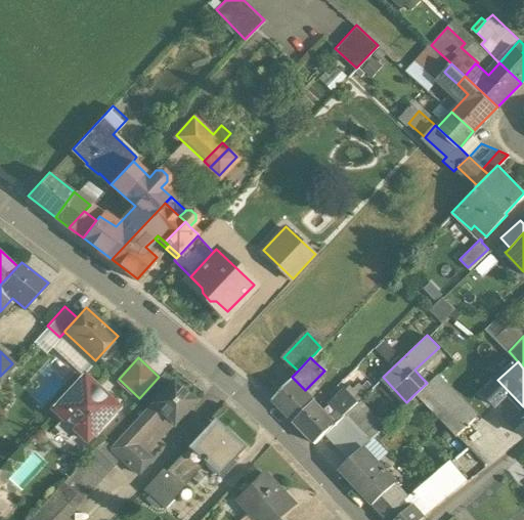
[(121,403),(82,366),(46,405),(85,442),(121,403)]
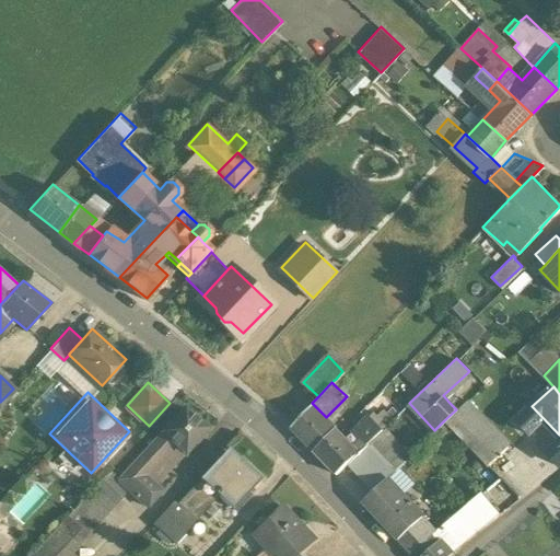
[(461,393),(450,403),(456,409),(467,400),(461,393)]
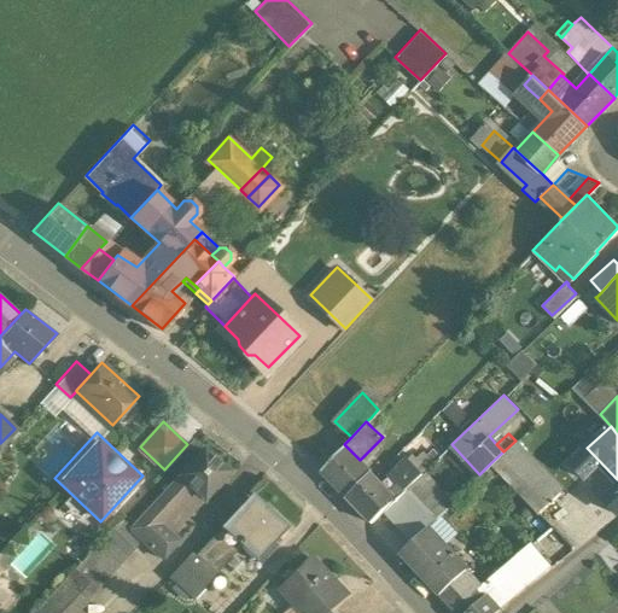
[(360,460),(344,444),(320,470),(345,495),(371,470),(360,460)]
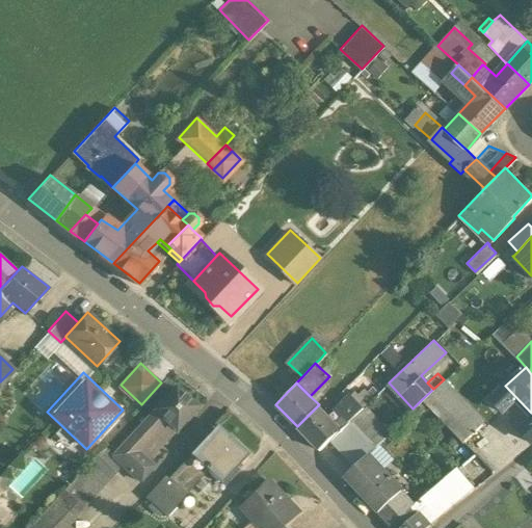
[(373,397),(365,404),(375,415),(399,394),(389,383),(373,397)]
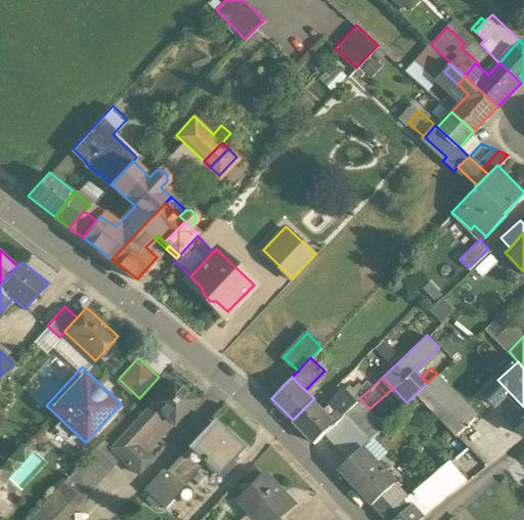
[(173,380),(112,447),(121,457),(139,473),(154,458),(138,442),(153,426),(162,435),(194,399),(173,380)]
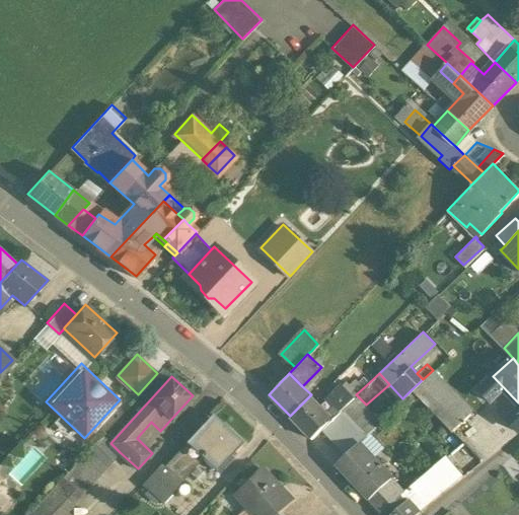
[(355,377),(350,382),(347,379),(342,384),(355,396),(356,394),(364,387),(355,377)]
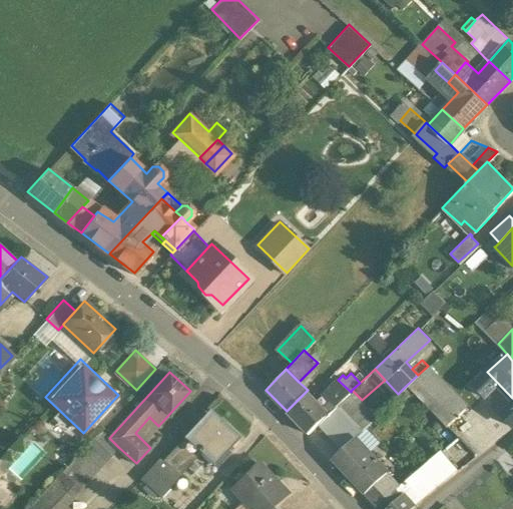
[(338,380),(323,394),(329,401),(335,407),(337,405),(351,392),(338,380)]
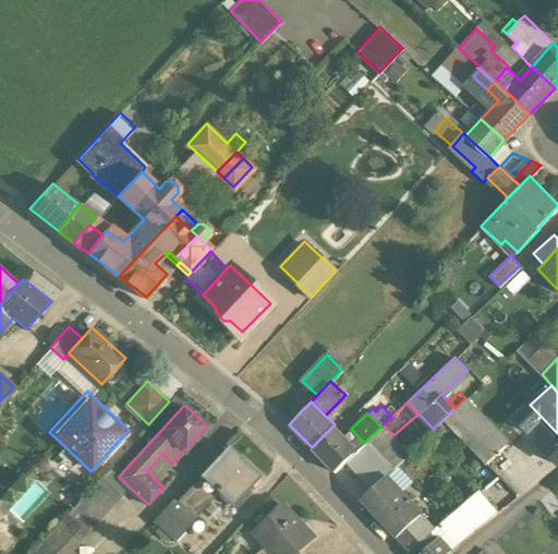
[(335,424),(312,447),(316,452),(339,429),(335,424)]
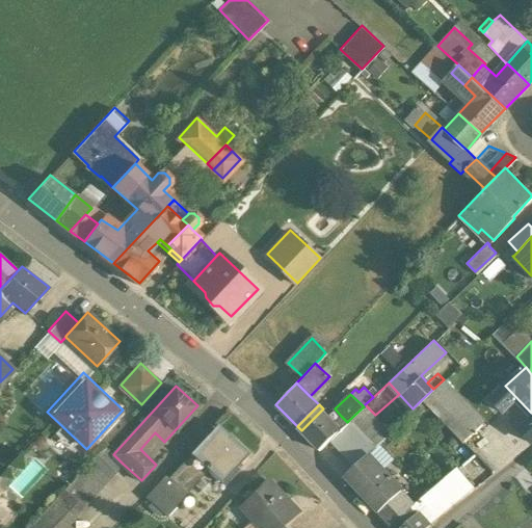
[(364,406),(349,420),(371,443),(374,447),(379,443),(376,439),(388,428),(375,415),(365,404),(364,406)]
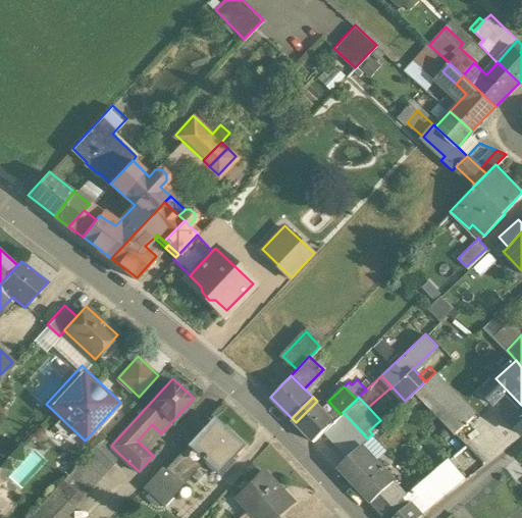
[(322,407),(317,401),(296,422),(313,441),(323,429),(341,414),(334,408),(329,413),(322,407)]
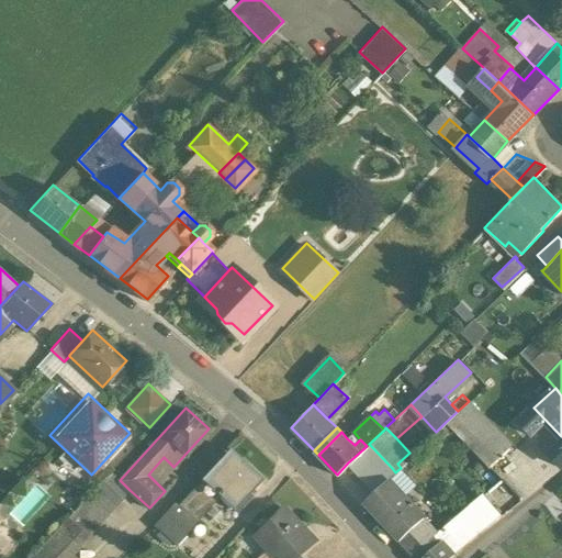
[(353,432),(347,438),(355,445),(360,439),(353,432)]
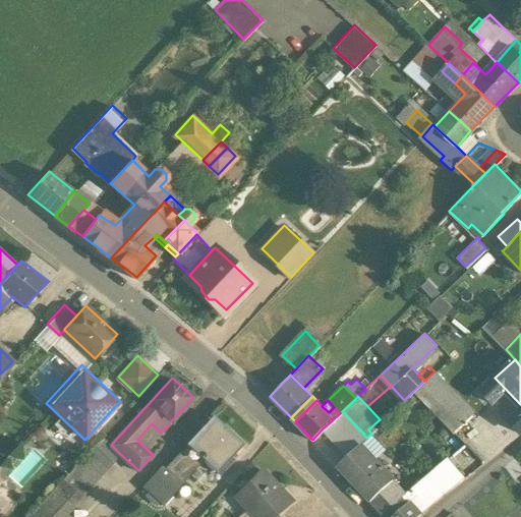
[(520,409),(511,420),(519,431),(520,428),(520,409)]
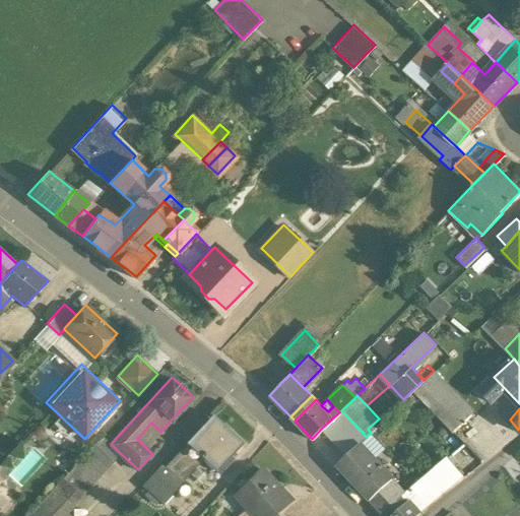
[(339,412),(322,428),(343,450),(363,433),(341,410),(339,412)]
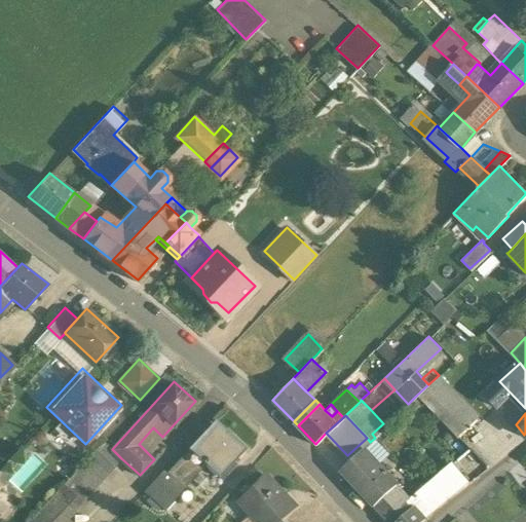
[(242,450),(213,422),(165,472),(182,486),(183,485),(203,462),(205,463),(208,460),(221,473),(242,450)]
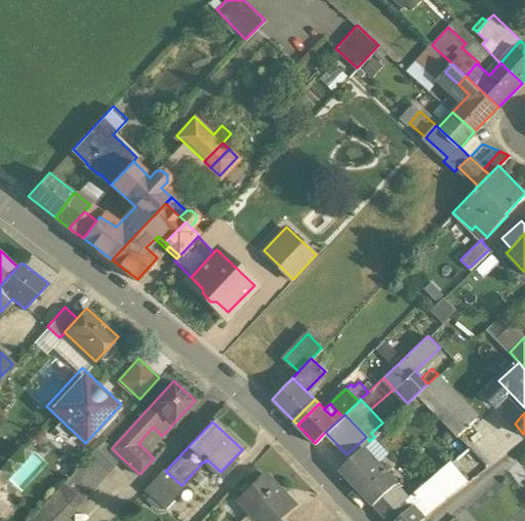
[(103,439),(26,520),(73,520),(67,515),(121,457),(112,448),(103,439)]
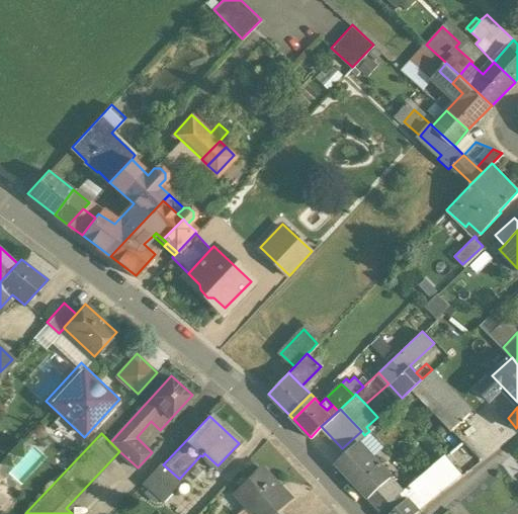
[(391,477),(357,441),(335,462),(367,497),(391,477)]
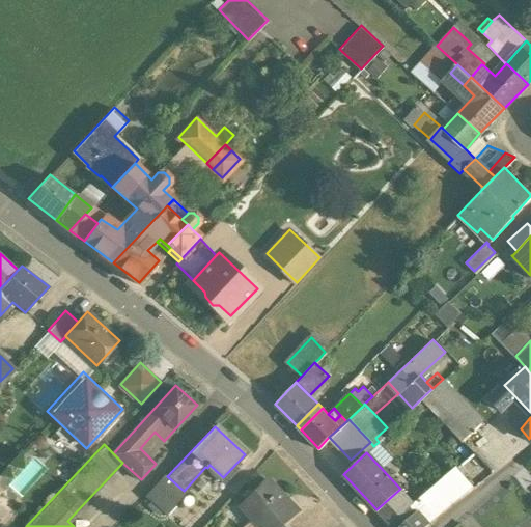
[(473,452),(456,466),(462,472),(479,459),(473,452)]
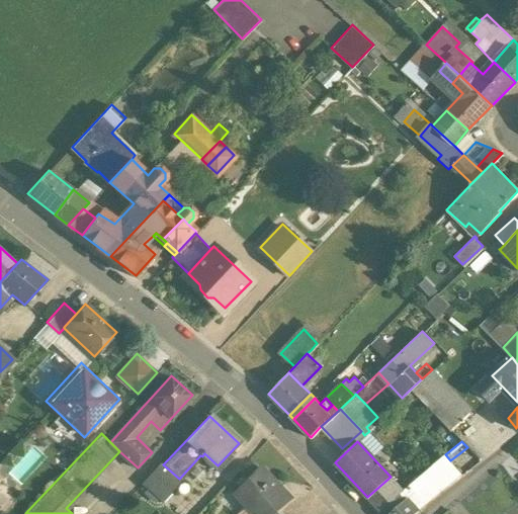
[(161,460),(152,452),(138,467),(147,476),(160,461),(161,460)]
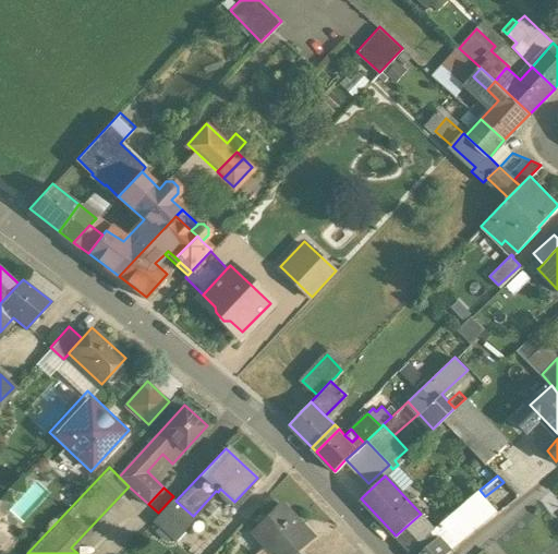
[(480,490),(465,501),(484,522),(497,512),(485,496),(480,490)]
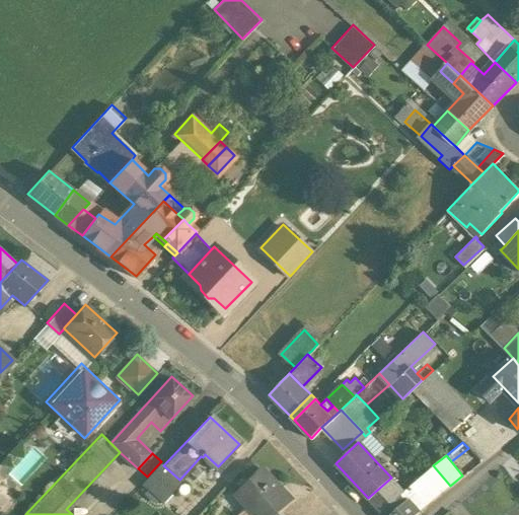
[(163,465),(160,462),(147,476),(141,484),(162,503),(182,482),(180,479),(179,480),(163,465)]
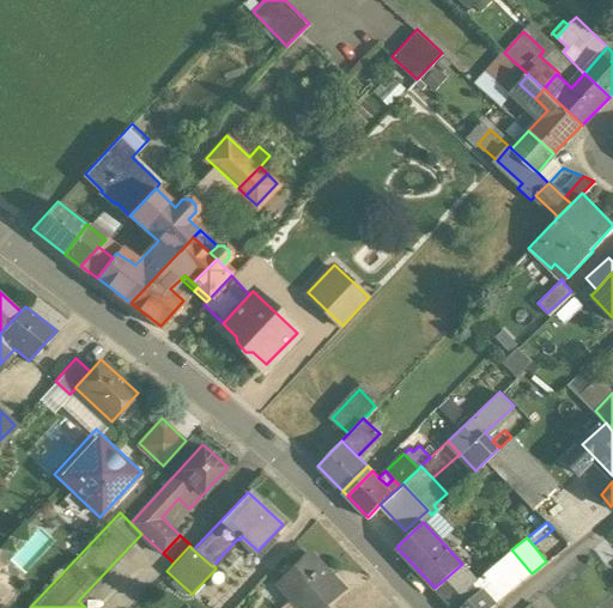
[(477,578),(469,584),(477,593),(460,607),(487,607),(495,603),(532,573),(511,549),(477,578)]
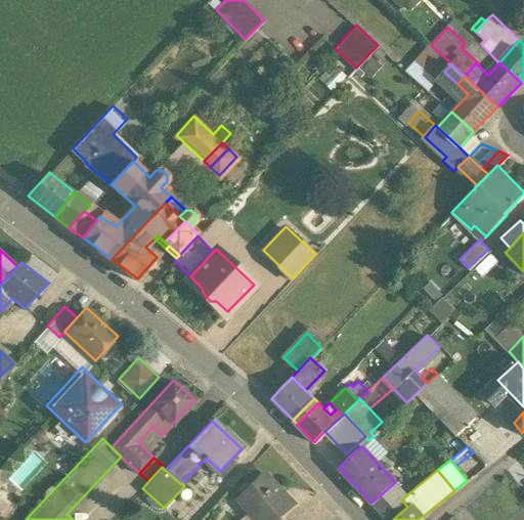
[(294,503),(265,473),(238,497),(258,519),(274,519),(279,515),(294,503)]
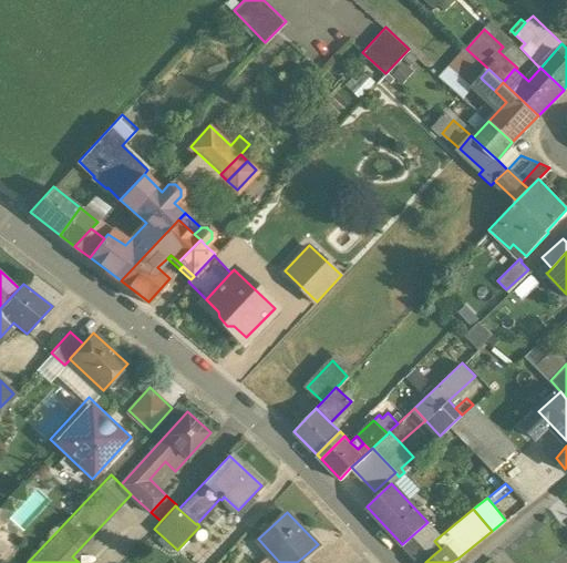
[(428,522),(402,544),(420,562),(425,562),(441,549),(434,541),(441,535),(428,522)]
